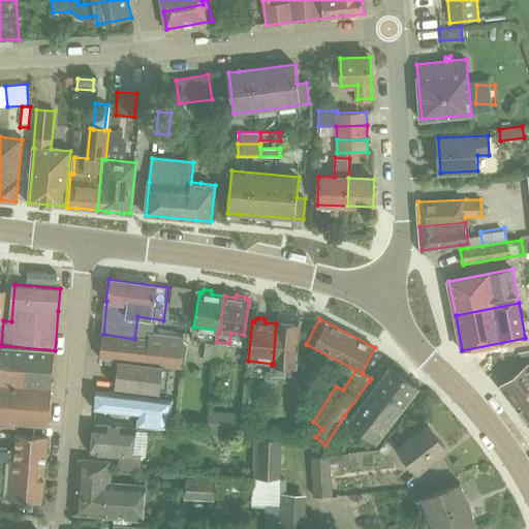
[(276,323),(273,365),(272,374),(281,375),(282,366),(296,367),(300,323),(277,320),(276,323)]
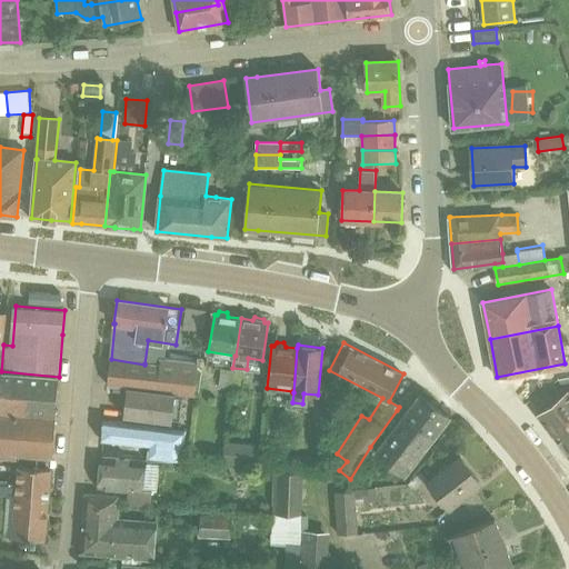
[(161,358),(160,366),(145,363),(145,365),(111,359),(108,385),(129,387),(157,390),(176,392),(196,396),(199,361),(161,358)]
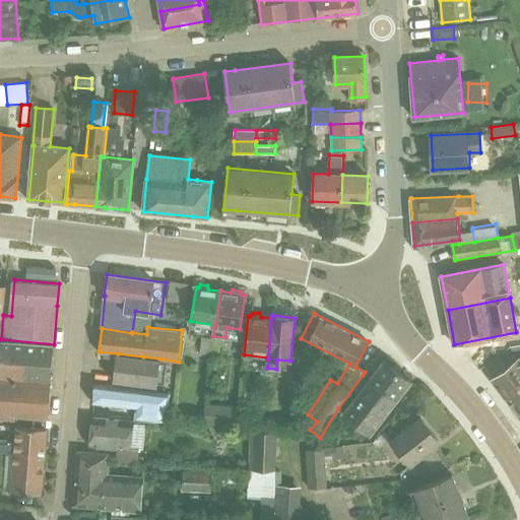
[(212,350),(213,339),(204,338),(203,350),(211,352),(212,350)]
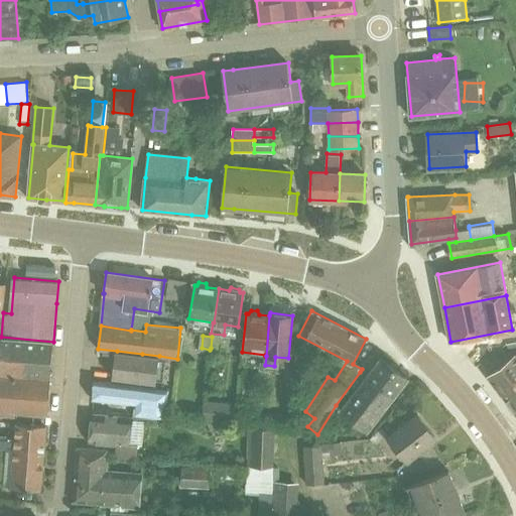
[(0,350),(0,372),(50,379),(53,342),(1,337),(0,350)]
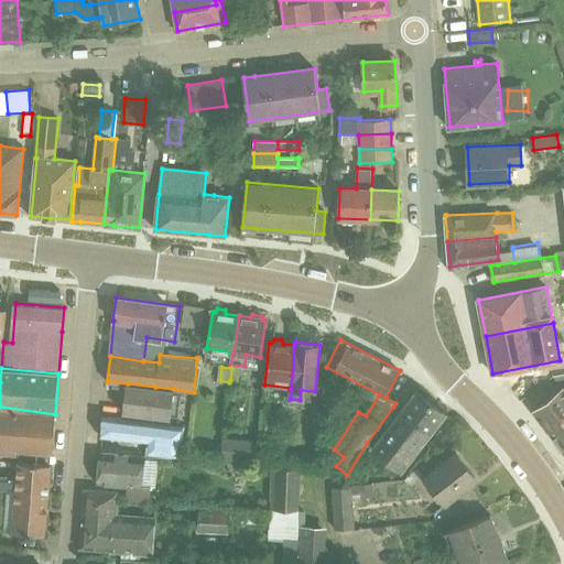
[(231,368),(230,380),(239,381),(240,369),(231,368)]
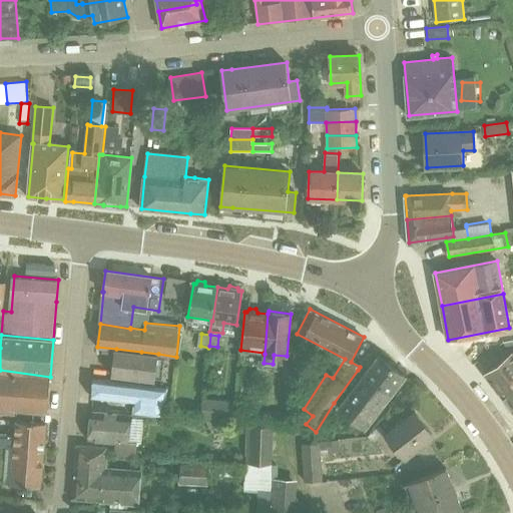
[(158,354),(141,352),(116,349),(113,376),(155,381),(158,354)]
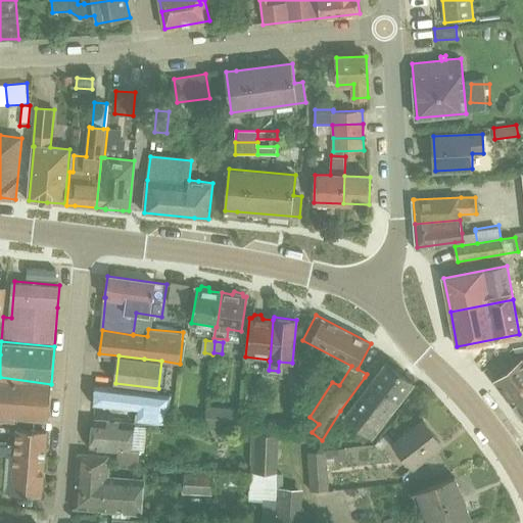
[(522,360),(495,381),(511,401),(522,392),(522,360)]
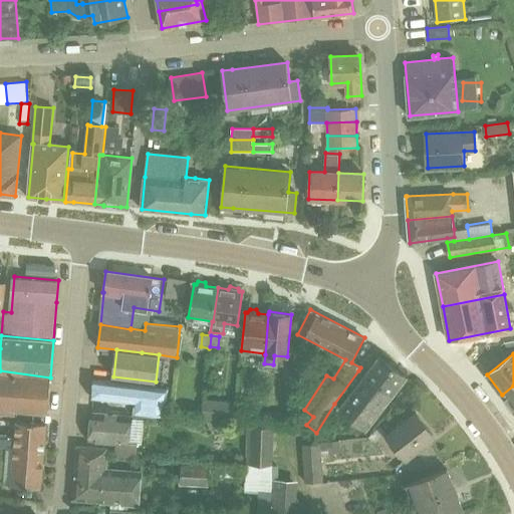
[(358,370),(334,404),(366,429),(407,375),(379,356),(365,374),(358,370)]
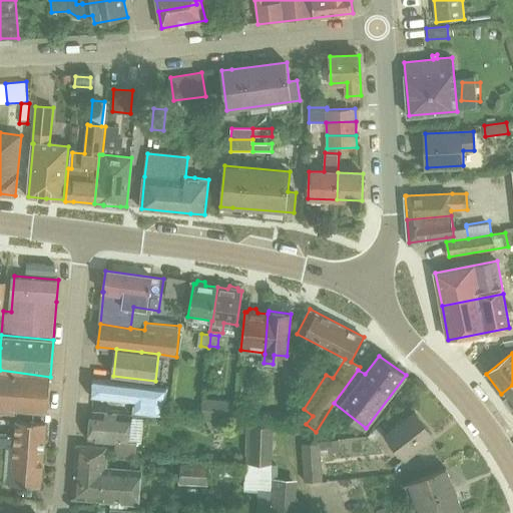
[(0,411),(15,412),(15,408),(47,411),(50,377),(0,370),(0,411)]
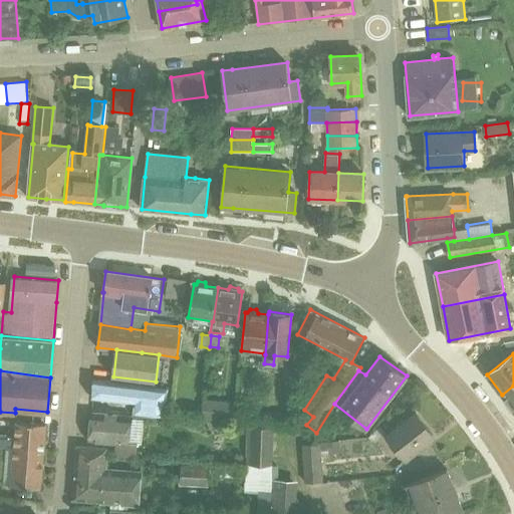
[(92,399),(135,404),(133,417),(167,419),(170,387),(95,378),(92,399)]
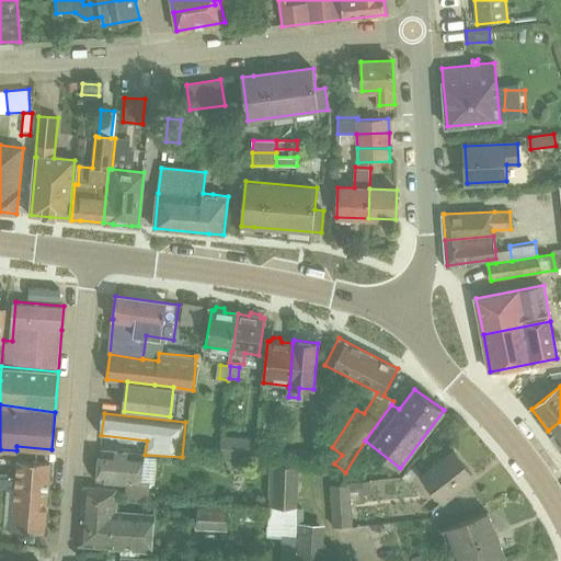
[(560,421),(548,431),(560,448),(560,421)]
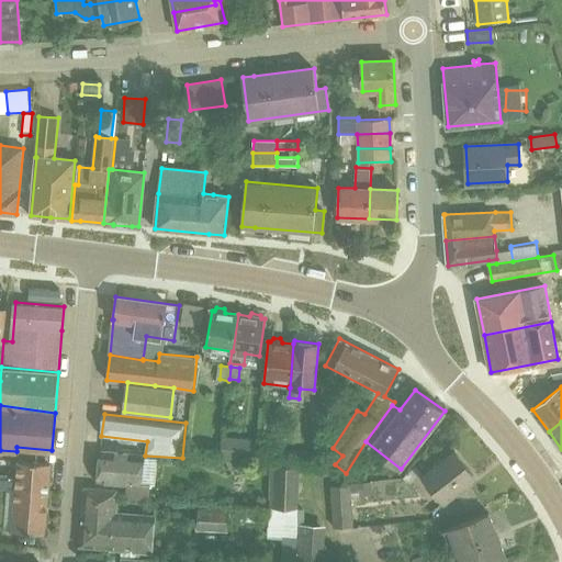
[(255,460),(257,438),(222,436),(220,457),(255,460)]
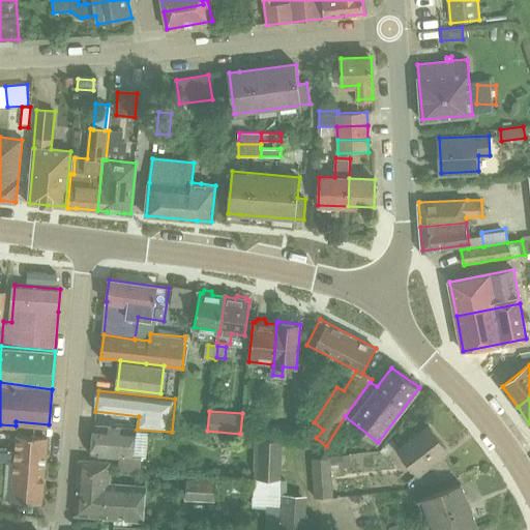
[(94,425),(92,452),(120,454),(119,469),(141,470),(142,457),(135,455),(137,429),(94,425)]
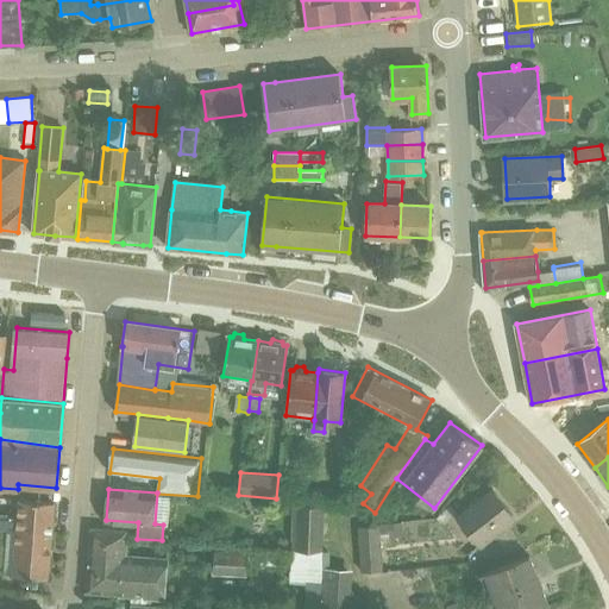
[(481,544),(514,516),(493,489),(459,516),(481,544)]
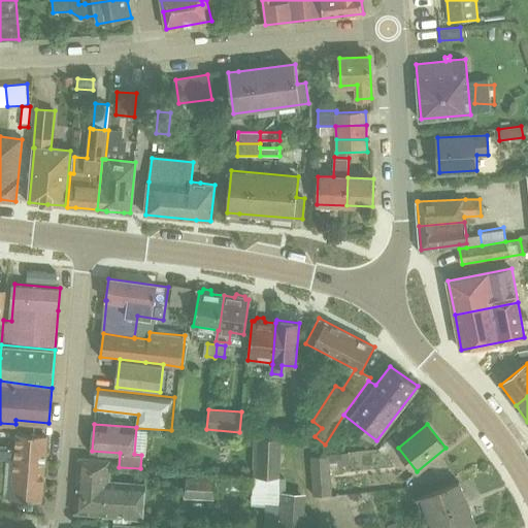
[(0,457),(7,458),(45,461),(47,435),(17,432),(15,448),(0,446),(0,457)]
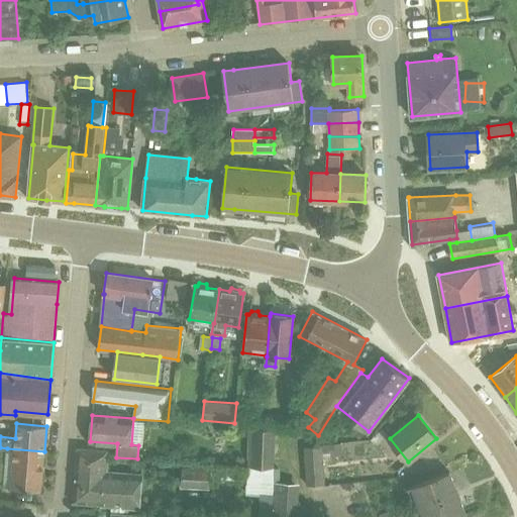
[(275,468),(276,428),(249,427),(248,467),(275,468)]
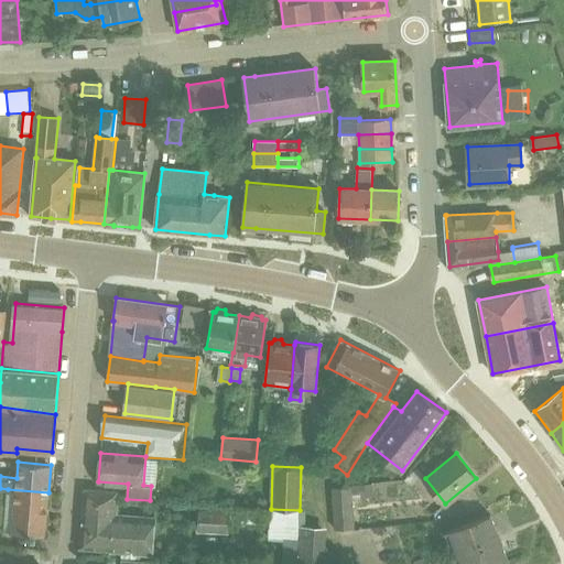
[(353,485),(353,486),(332,487),(335,529),(355,528),(353,494),(358,494),(358,506),(367,505),(365,485),(353,485)]
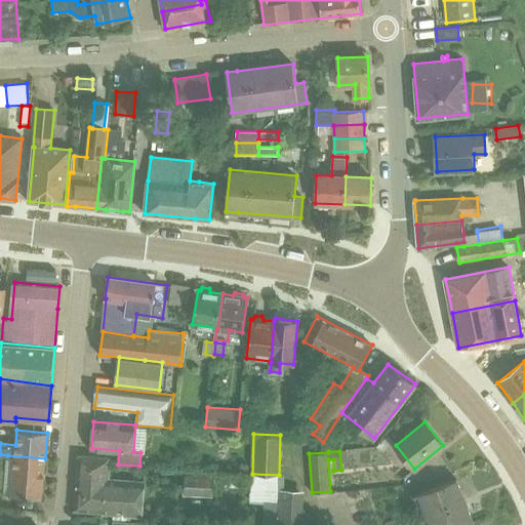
[(45,458),(7,455),(5,484),(12,485),(11,495),(42,498),(45,458)]
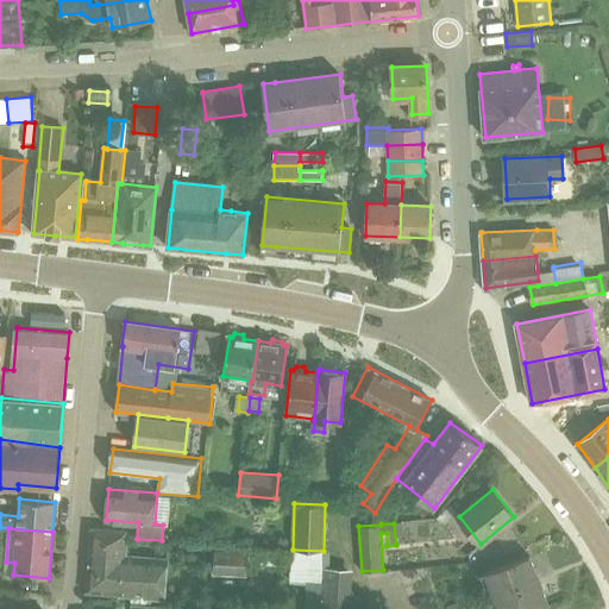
[(90,528),(87,573),(167,581),(168,558),(126,556),(129,531),(90,528)]
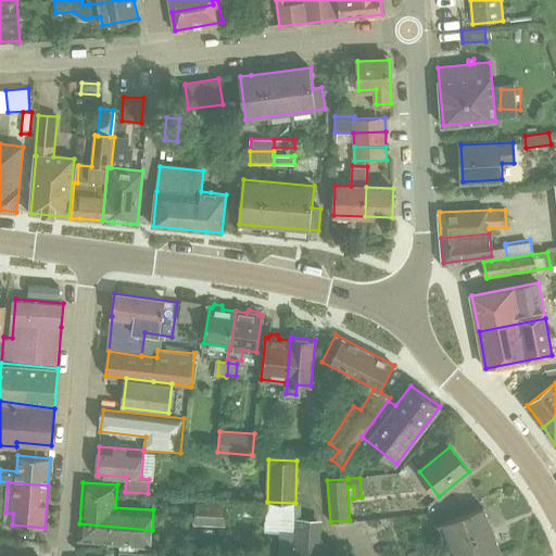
[(196,523),(225,525),(226,504),(197,503),(196,523)]
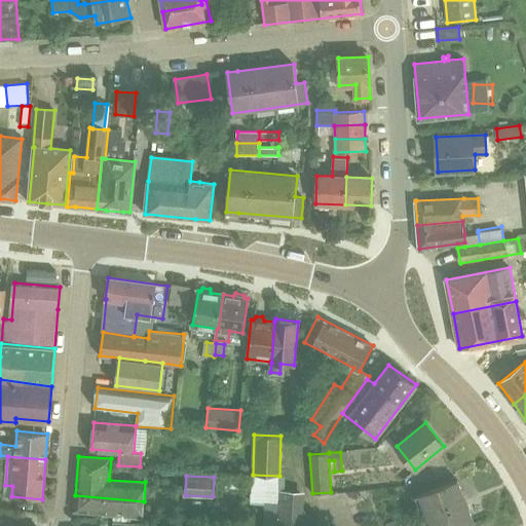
[(420,494),(424,504),(431,525),(476,525),(458,480),(420,494)]
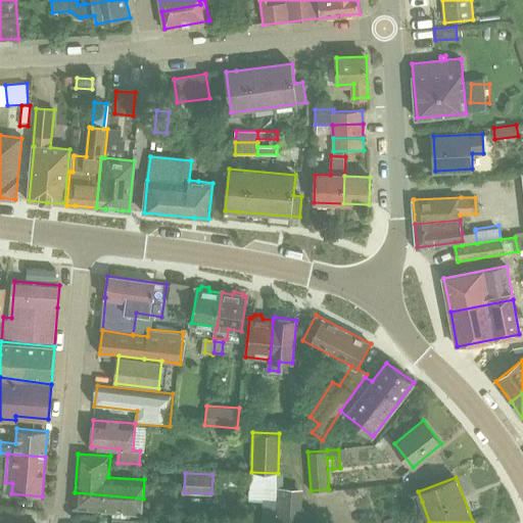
[(265,501),(265,505),(264,522),(310,522),(311,516),(303,507),(303,506),(303,488),(273,486),(272,502),(265,501)]
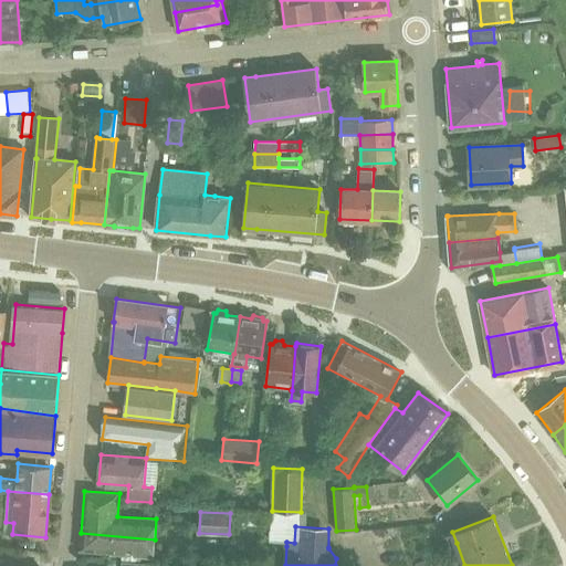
[(80,551),(81,551),(154,556),(155,540),(81,533),(80,551)]
